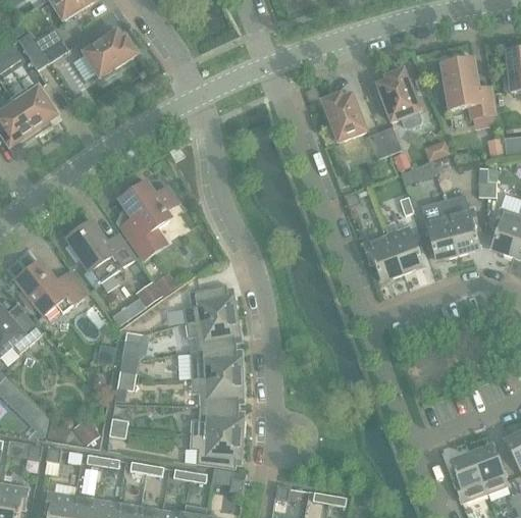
[(49,0),(62,20),(93,0),(49,0)]
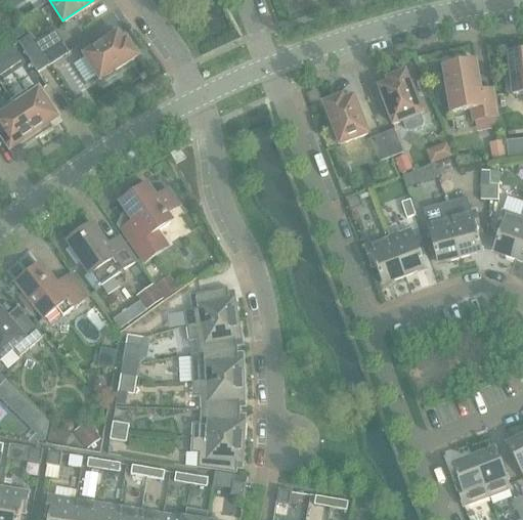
[(54,28),(34,41),(41,52),(61,39),(54,28)]
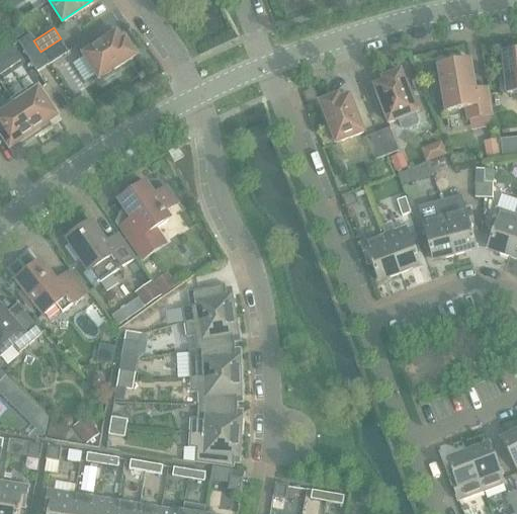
[(28,31),(17,39),(36,69),(48,62),(40,52),(33,40),(28,31)]
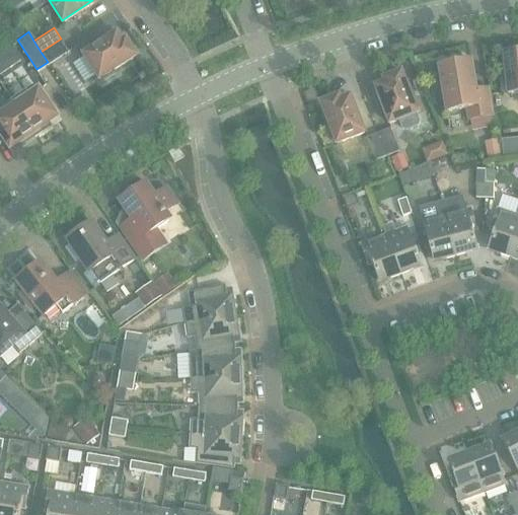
[(118,37),(115,31),(82,52),(98,77),(101,75),(102,78),(114,71),(113,68),(136,53),(125,37),(121,40),(119,35),(118,37)]
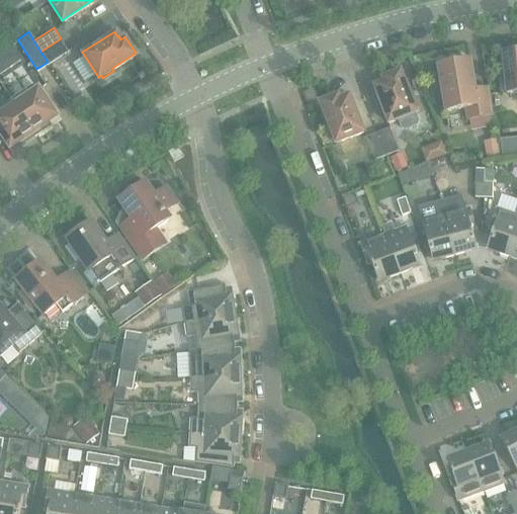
[(68,49),(61,38),(40,52),(48,62),(68,49)]
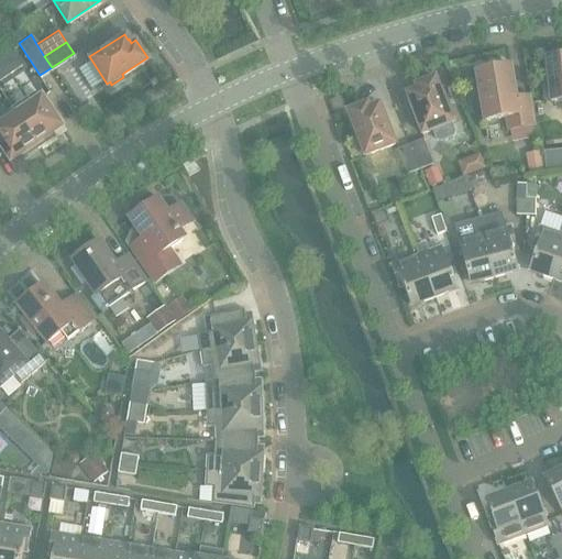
[(549,94),(550,98),(561,97),(561,53),(546,55),(548,78),(544,83),(546,91),(549,94)]
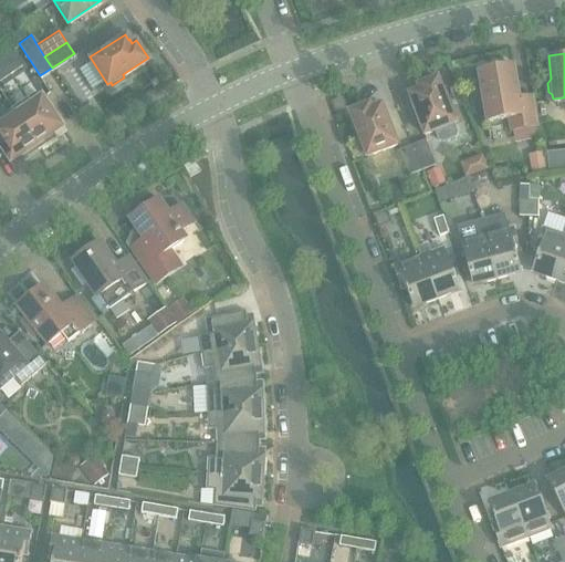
[(511,128),(536,124),(531,93),(518,95),(512,63),(501,64),(500,63),(490,64),(489,66),(478,69),(487,118),(509,115),(511,128)]
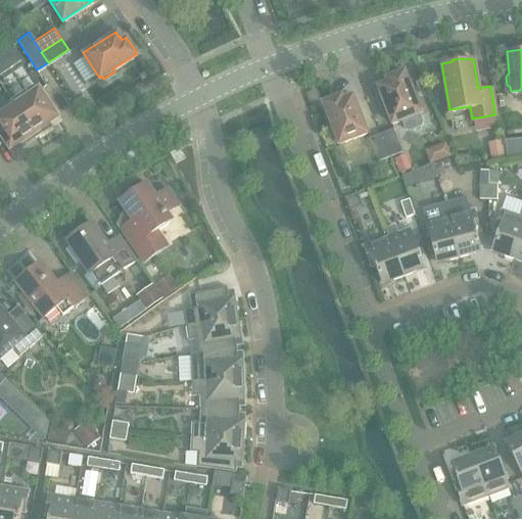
[(383,84),(377,86),(391,122),(401,119),(405,127),(409,129),(420,124),(422,120),(419,111),(418,107),(421,106),(416,94),(413,95),(404,69),(385,77),(386,81),(383,82),(383,84)]
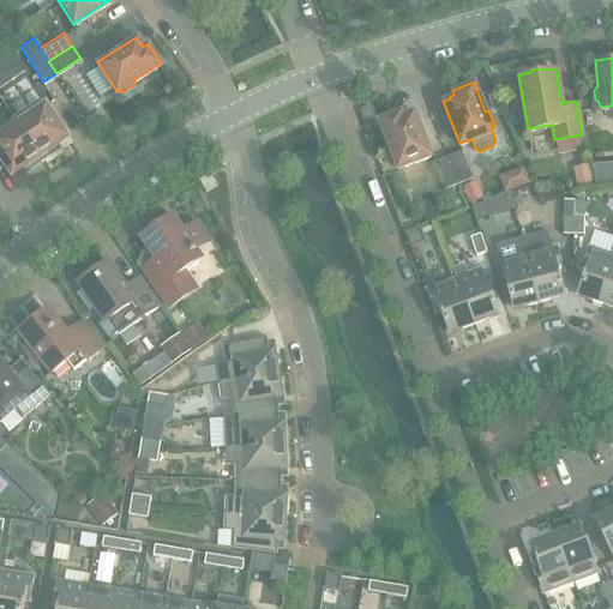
[(12,114),(17,121),(42,158),(60,146),(58,142),(67,136),(44,102),(34,109),(29,103),(12,114)]
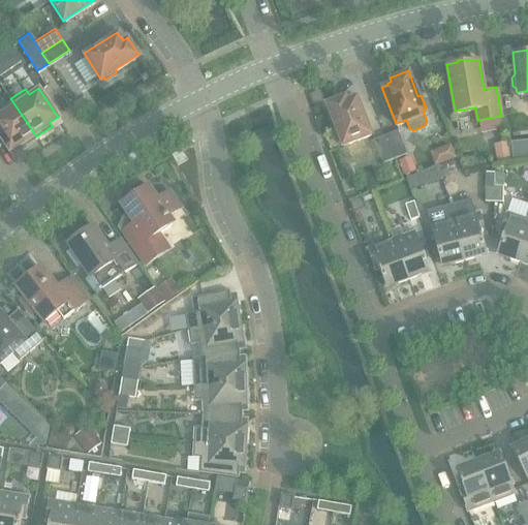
[(346,99),(344,95),(325,102),(336,128),(333,129),(338,142),(341,141),(342,144),(370,133),(356,96),(350,99),(350,97),(346,99)]
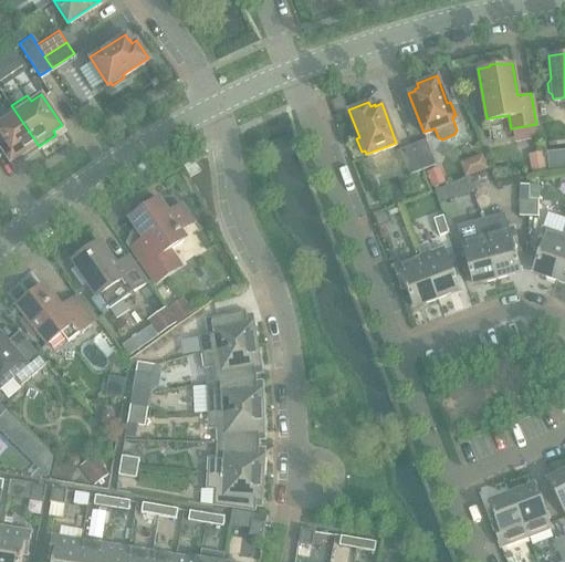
[(21,158),(39,146),(16,112),(0,121),(0,144),(10,159),(19,154),(21,158)]
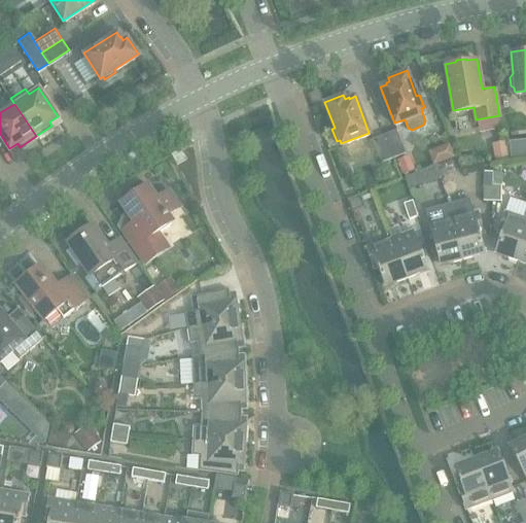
[(395,128),(383,132),(392,155),(405,151),(395,128)]
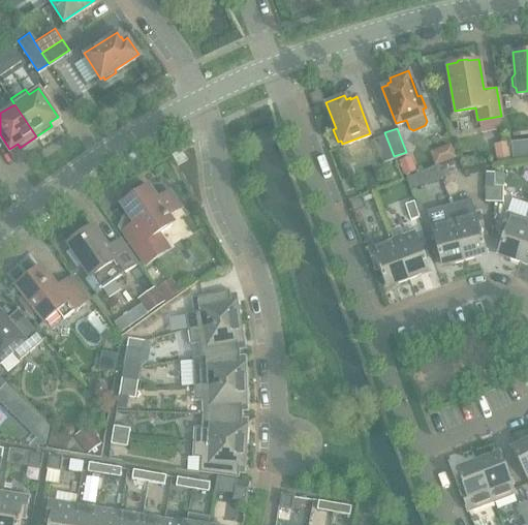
[(381,161),(394,156),(384,132),(372,137),(381,161)]
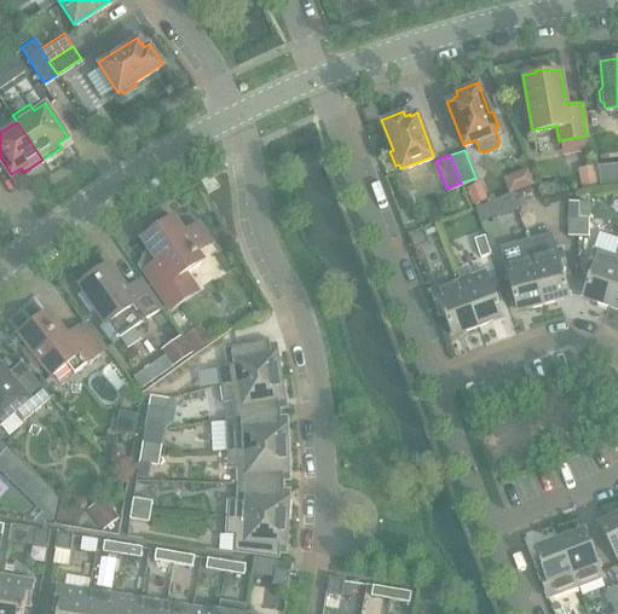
[(613,161),(599,163),(600,183),(616,180),(613,161)]
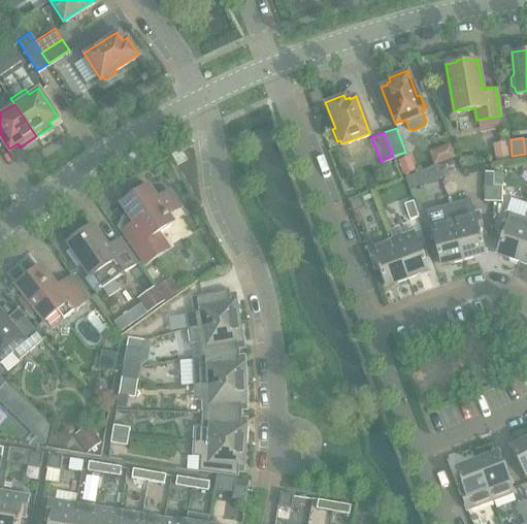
[(506,138),(492,140),(496,160),(509,157),(506,138)]
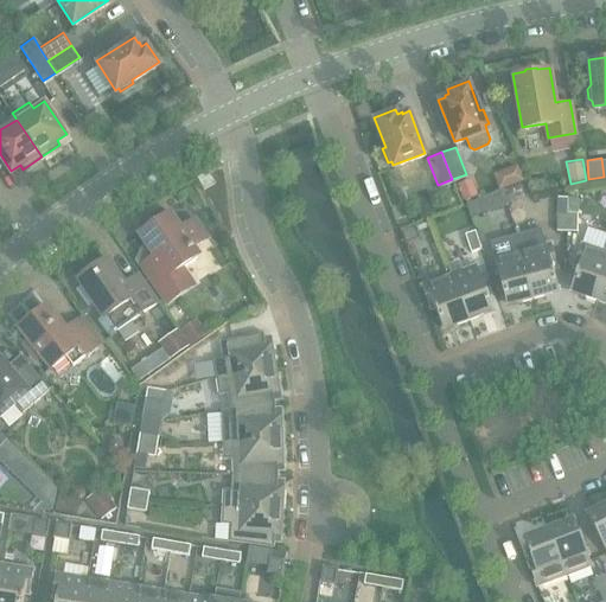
[(203,186),(214,180),(208,170),(197,175),(203,186)]
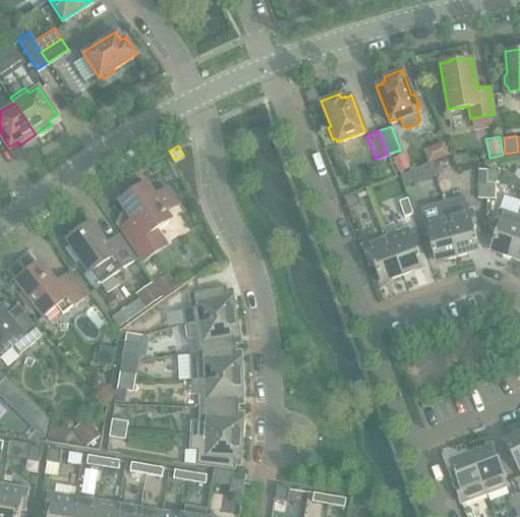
[(404,151),(392,155),(398,169),(410,165),(404,151)]
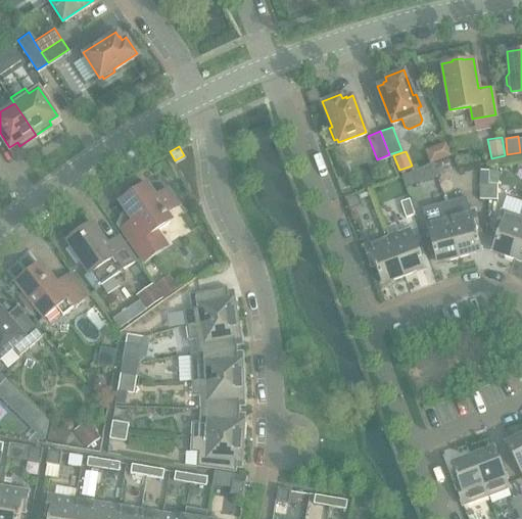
[(418,167),(401,174),(405,184),(422,179),(418,167)]
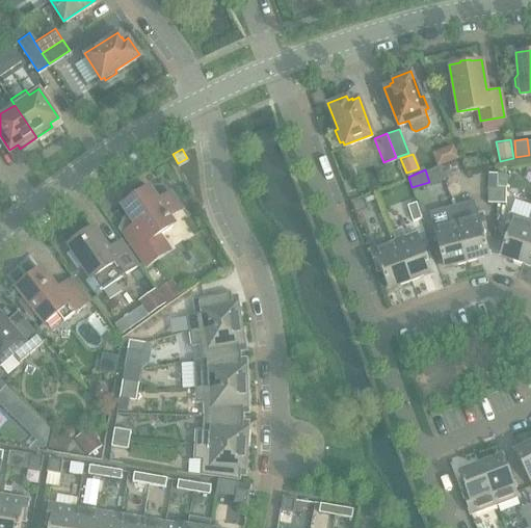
[(487,184),(486,201),(496,201),(497,184),(497,170),(487,170),(487,184)]
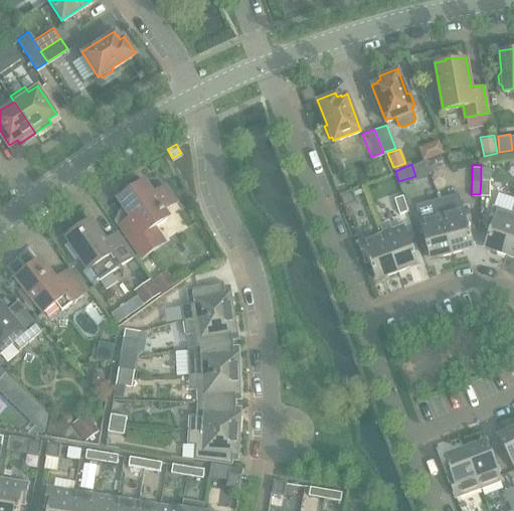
[(363,169),(352,172),(356,182),(366,178),(363,169)]
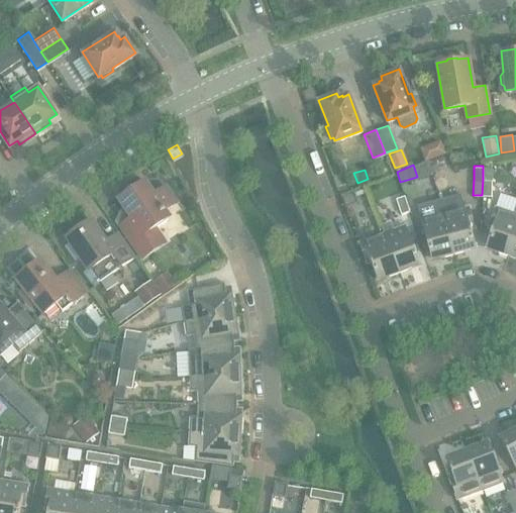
[(152,192),(144,179),(117,197),(130,216),(118,223),(141,257),(165,240),(155,225),(170,215),(165,209),(176,201),(165,184),(152,192)]
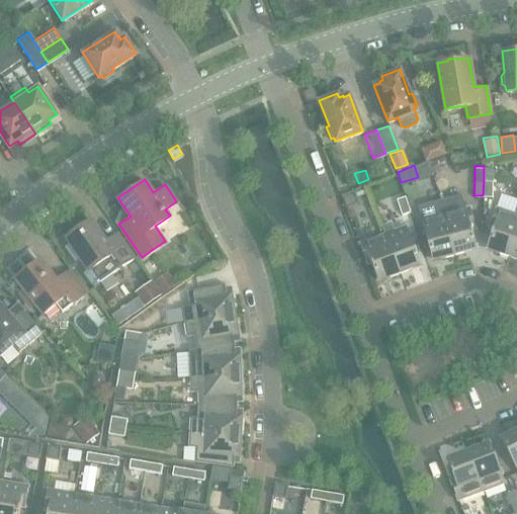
[(492,179),(484,179),(483,195),(492,195),(492,179)]
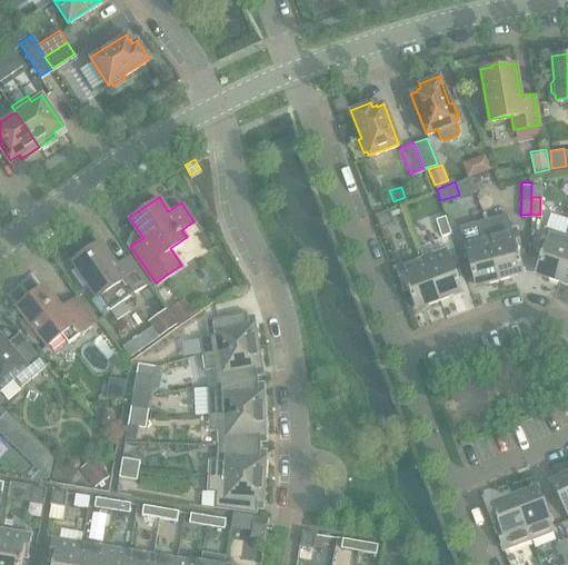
[(392,221),(387,208),(375,214),(379,226),(392,221)]
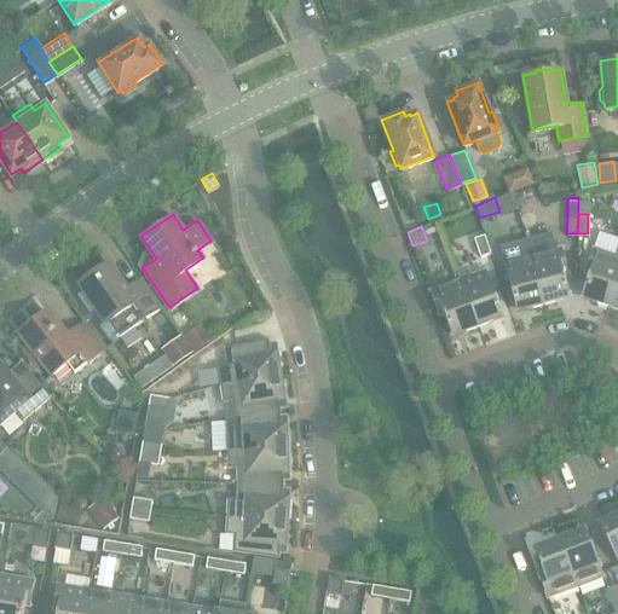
[(525,237),(530,254),(542,302),(559,297),(558,294),(567,291),(562,271),(567,270),(561,245),(556,248),(552,230),(525,237)]
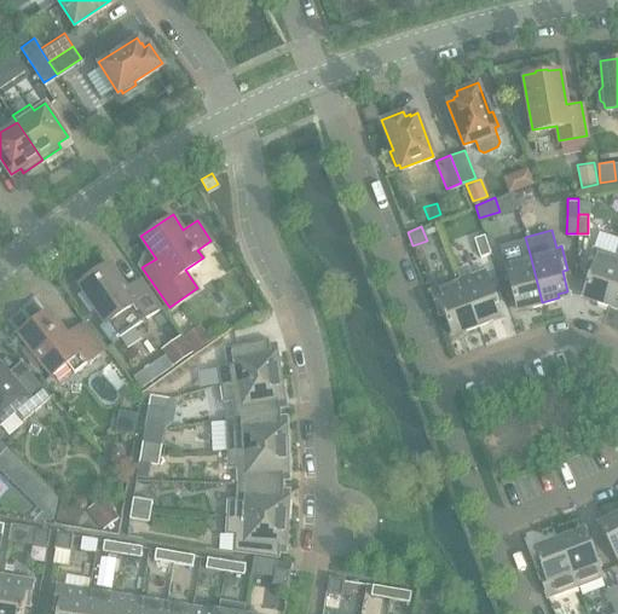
[(479,254),(490,252),(484,232),(473,236),(479,254)]
